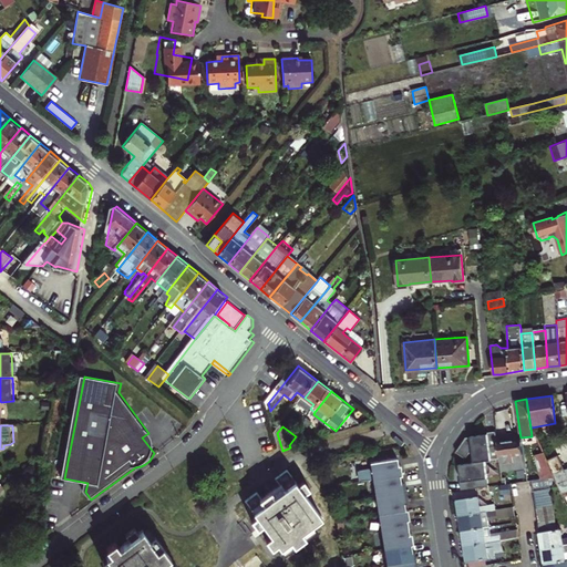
[(490,445),(497,444),(497,442),(496,432),(487,433),(488,434),(490,445)]
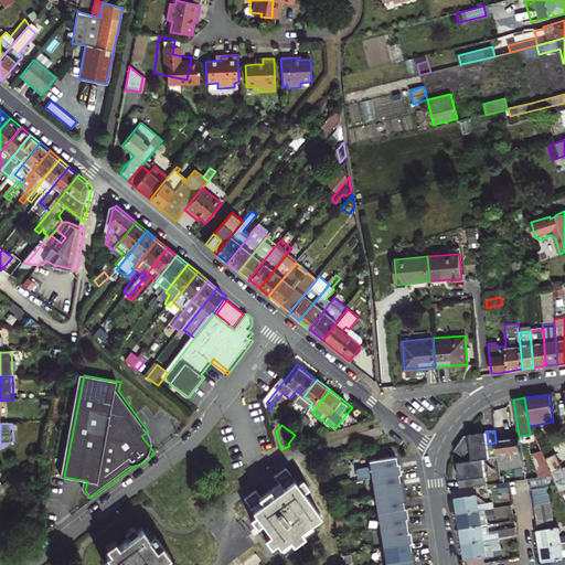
[(148,432),(141,436),(153,451),(153,449),(153,444),(152,438),(148,432)]
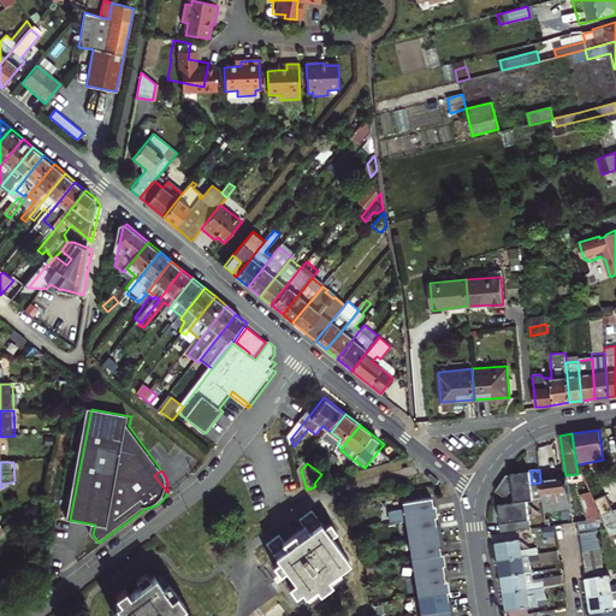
[(525,502),(543,499),(540,483),(532,484),(531,472),(507,475),(496,491),(505,497),(510,491),(514,491),(515,503),(525,502)]
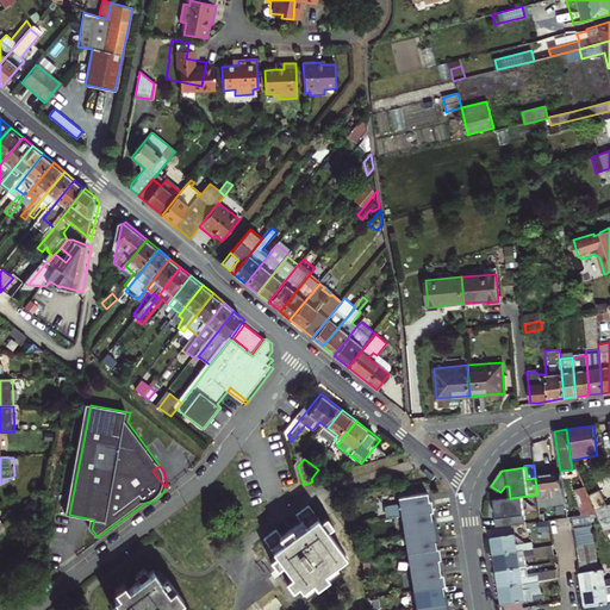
[(560,473),(535,475),(535,478),(537,495),(539,504),(565,502),(560,473)]
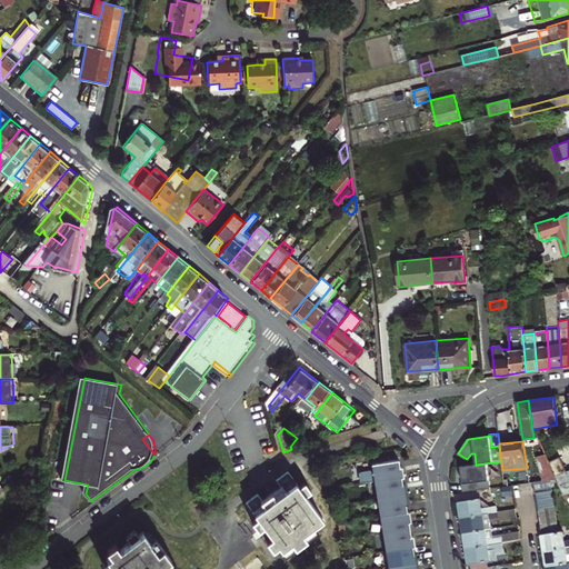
[(557,480),(555,475),(545,453),(537,456),(540,471),(543,481),(549,480),(557,480)]
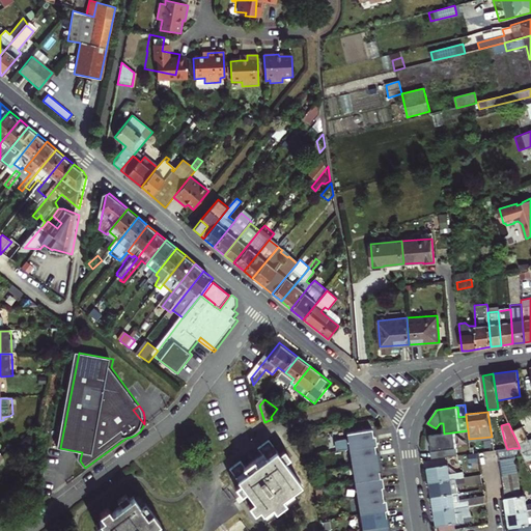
[(343,453),(354,452),(379,448),(381,448),(379,438),(376,438),(375,431),(351,436),(352,442),(341,443),(343,453)]
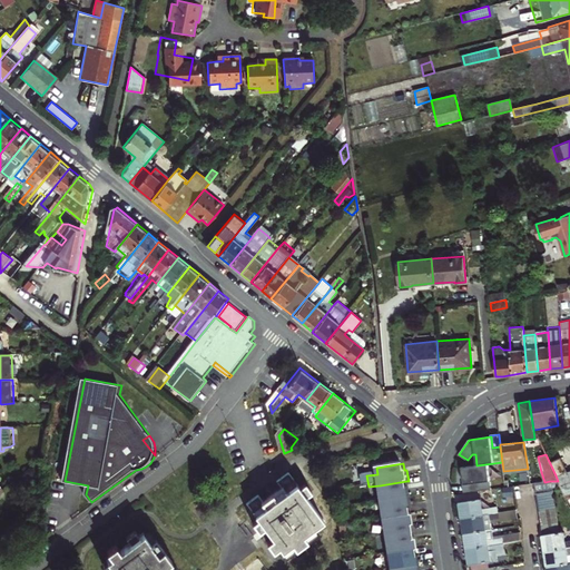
[(474,483),(475,491),(488,490),(485,464),(477,465),(461,468),(463,484),(474,483)]
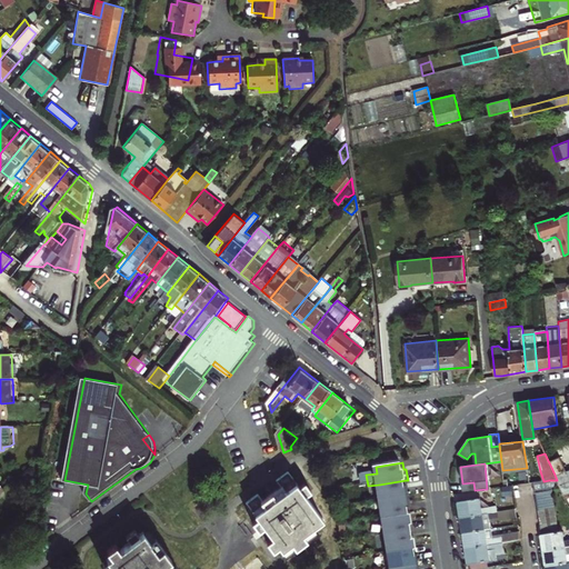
[(561,490),(563,496),(568,492),(568,469),(555,475),(557,480),(561,490)]
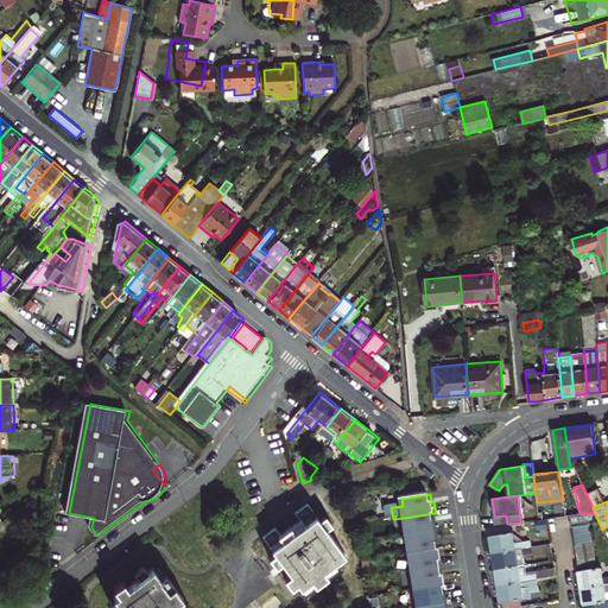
[(302,584),(305,589),(316,581),(320,586),(331,577),(328,572),(348,556),(329,530),(336,525),(330,518),(323,521),(312,507),(302,515),(306,521),(285,536),(280,531),(268,539),(279,555),(274,559),(280,568),(286,563),(295,575),(289,580),(296,588),(302,584)]
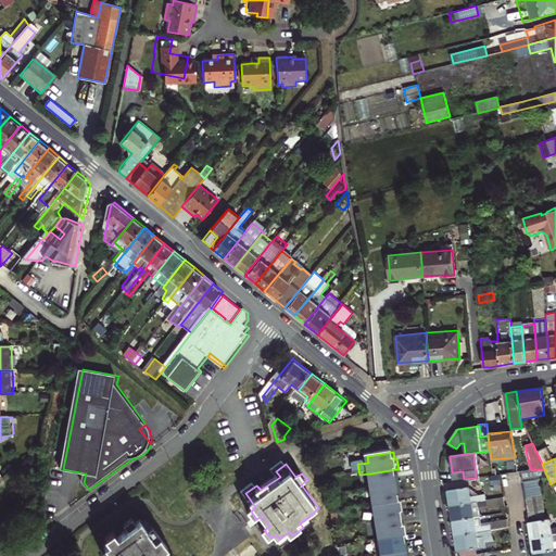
[(396,469),(370,474),(373,490),(401,485),(400,475),(397,476),(396,469)]
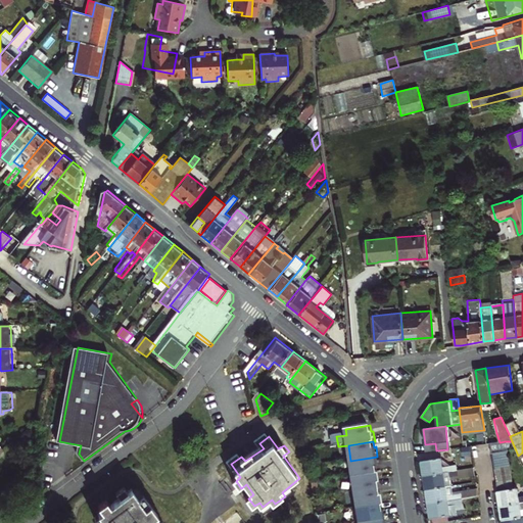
[(490,443),(492,454),(507,450),(505,441),(500,442),(495,442),(490,443)]
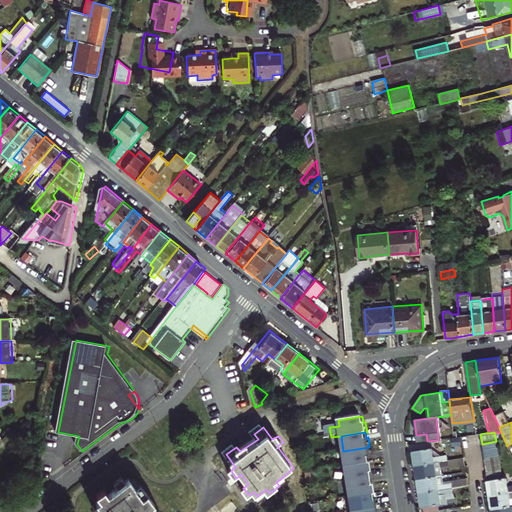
[(494,432),(496,441),(497,448),(501,448),(500,442),(505,441),(501,432),(494,432)]
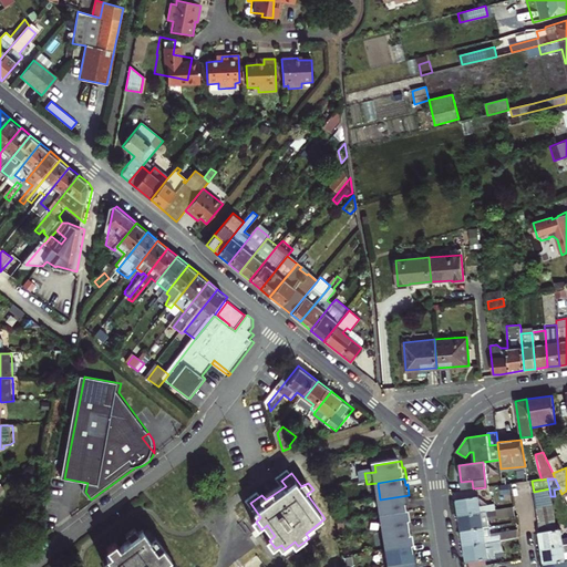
[(460,482),(461,491),(473,488),(472,481),(461,482),(460,482)]
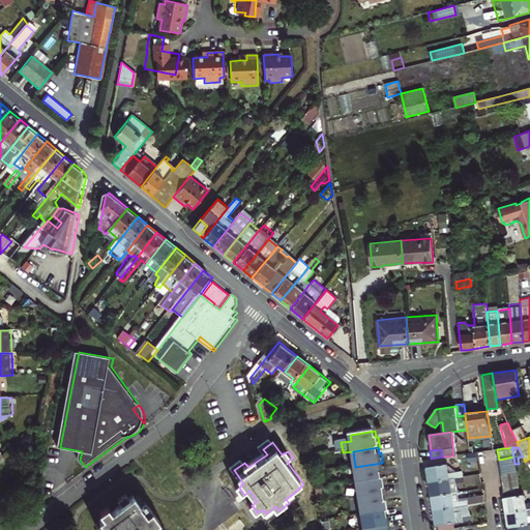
[(499,460),(500,467),(514,464),(513,457),(499,460)]
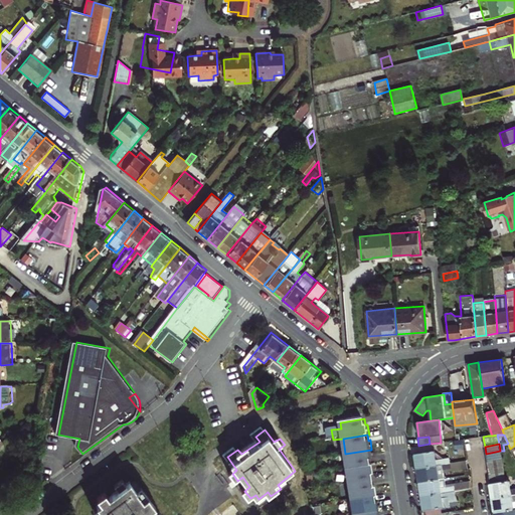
[(371,450),(345,454),(348,470),(372,466),(371,459),(373,459),(371,450)]
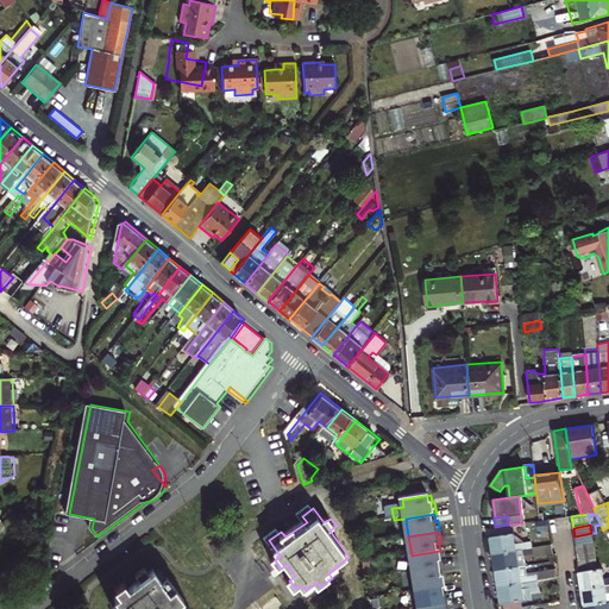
[(491,537),(495,553),(522,548),(532,547),(531,541),(515,544),(514,533),(491,537)]
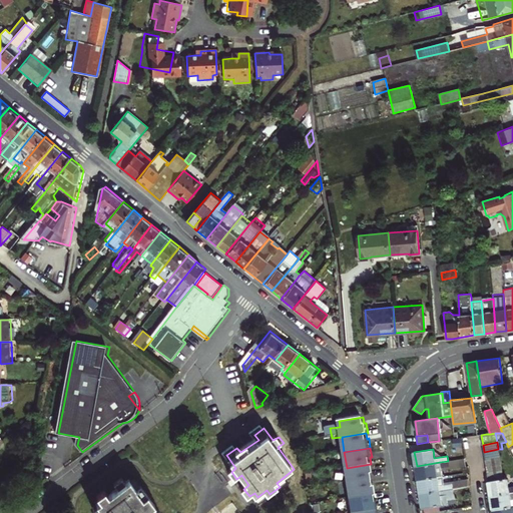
[(485,459),(499,457),(498,449),(484,452),(485,459)]
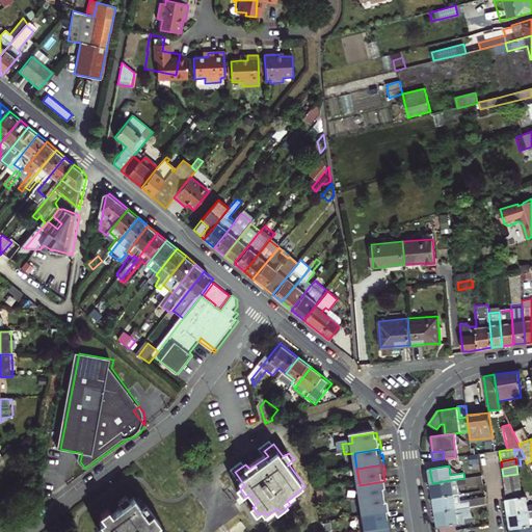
[(519,482),(517,474),(503,476),(504,484),(519,482)]
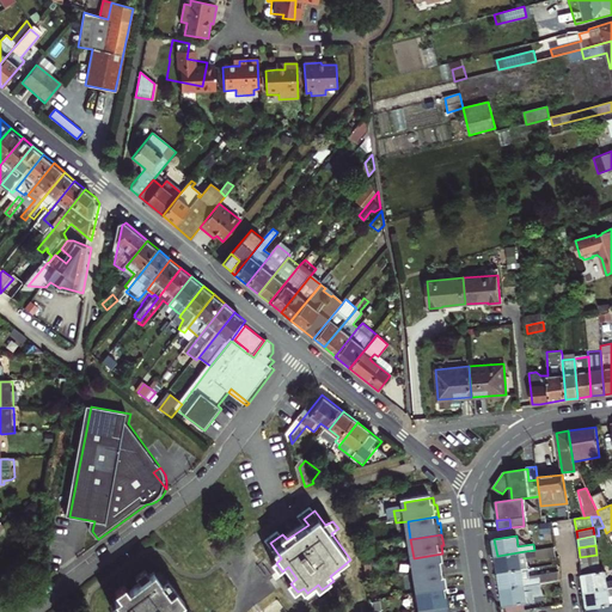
[(534,550),(536,560),(556,557),(554,546),(534,550)]
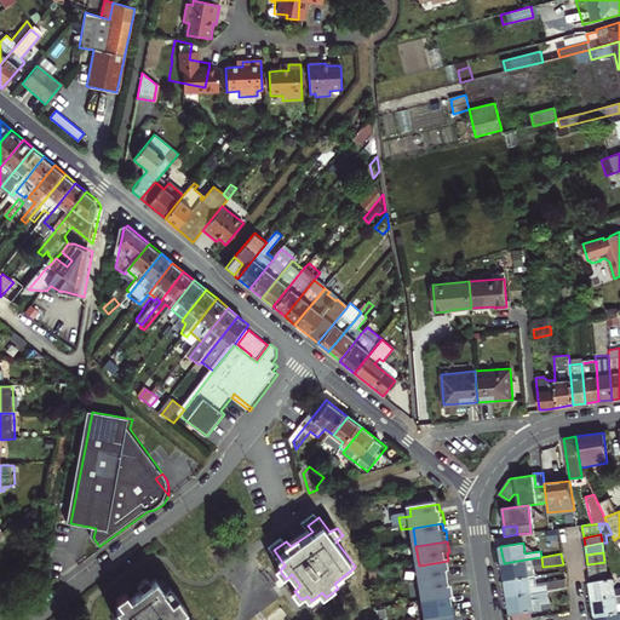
[(543,567),(541,557),(532,558),(533,569),(543,567)]
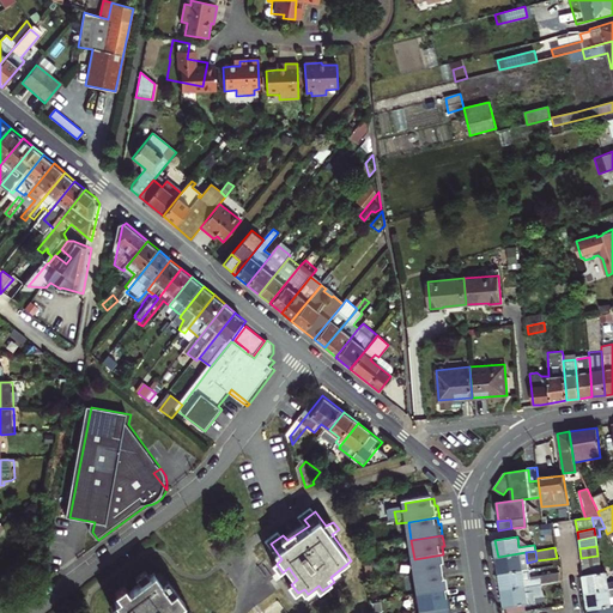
[(526,552),(498,557),(501,574),(528,570),(527,563),(526,552)]
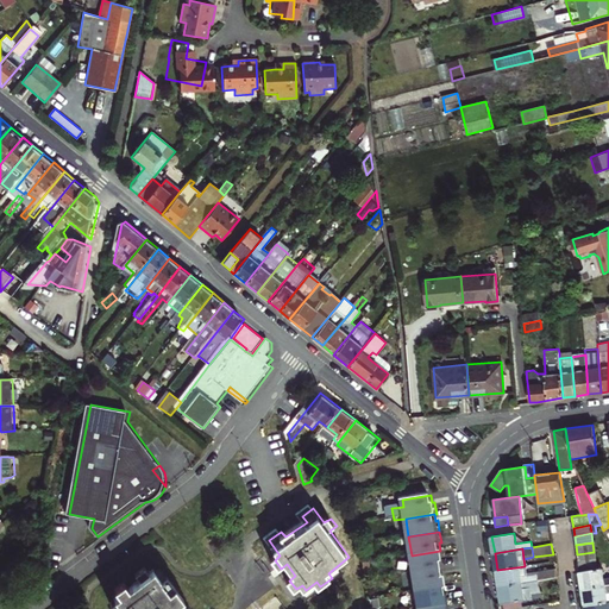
[(412,556),(414,573),(443,569),(441,562),(444,560),(443,550),(440,551),(412,556)]
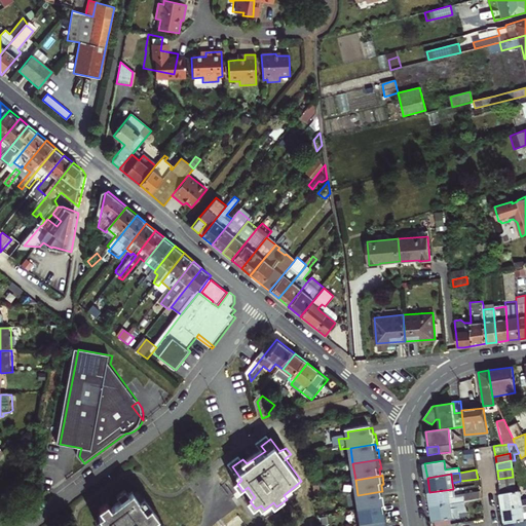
[(513,477),(498,479),(499,486),(515,484),(513,477)]
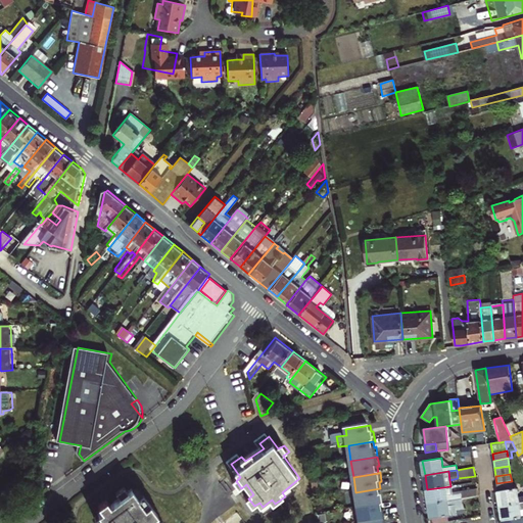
[(512,481),(496,483),(501,505),(522,501),(522,495),(519,496),(517,488),(513,488),(512,481)]
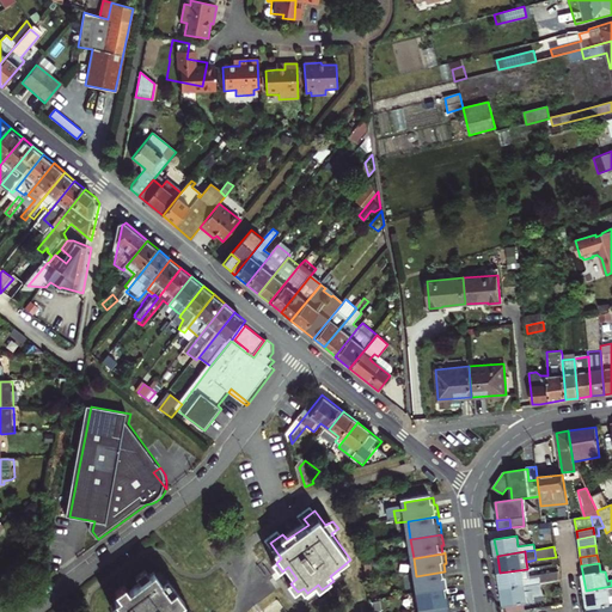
[(528,576),(527,569),(500,573),(502,591),(531,586),(528,576)]
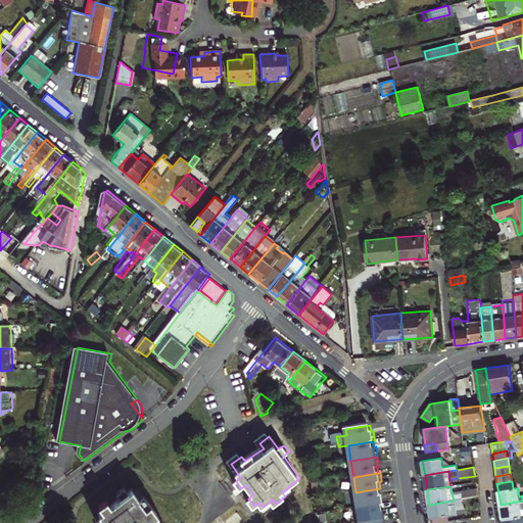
[(355,492),(359,509),(383,505),(385,504),(383,494),(382,494),(380,488),(355,492)]
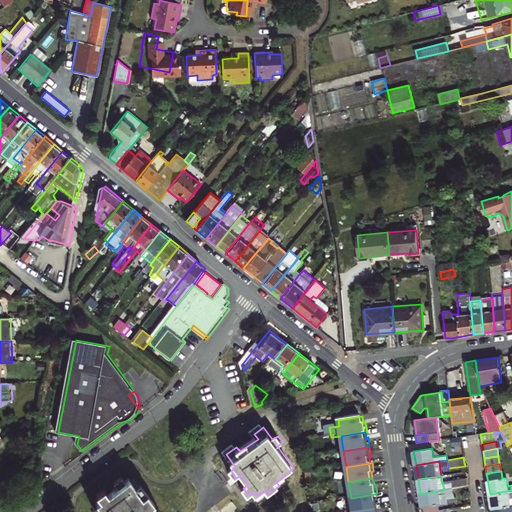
[(442,482),(444,490),(463,487),(468,487),(466,478),(442,482)]
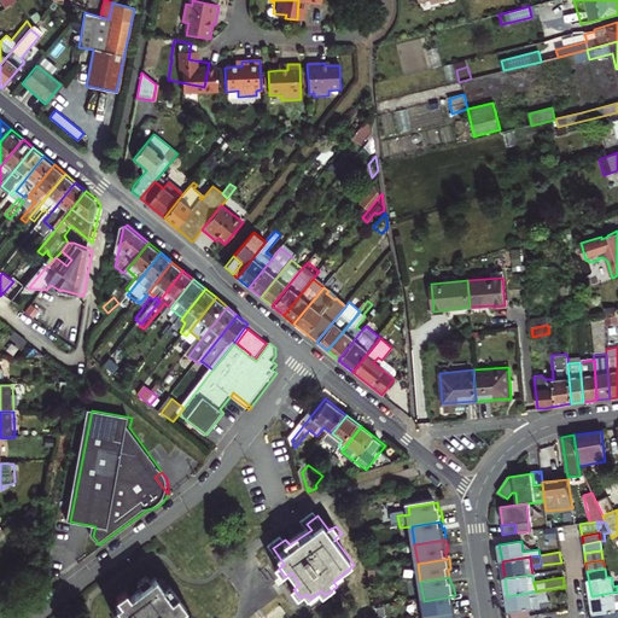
[(124,606),(120,610),(126,617),(187,617),(185,613),(190,610),(173,587),(167,590),(159,579),(153,584),(150,578),(141,584),(145,589),(133,599),(129,593),(121,600),(124,606)]
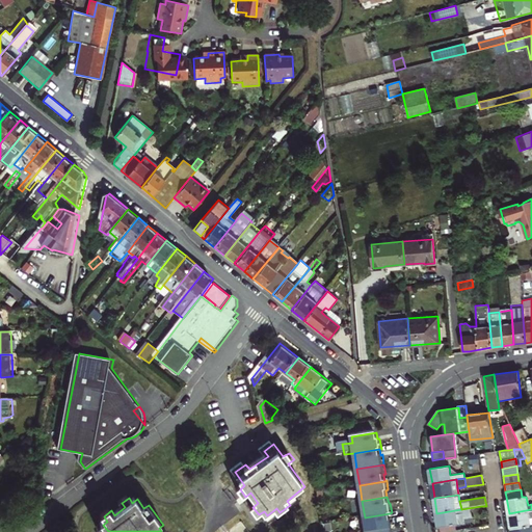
[(461,509),(436,513),(439,527),(463,523),(463,520),(470,520),(470,516),(482,514),(481,506),(461,509)]
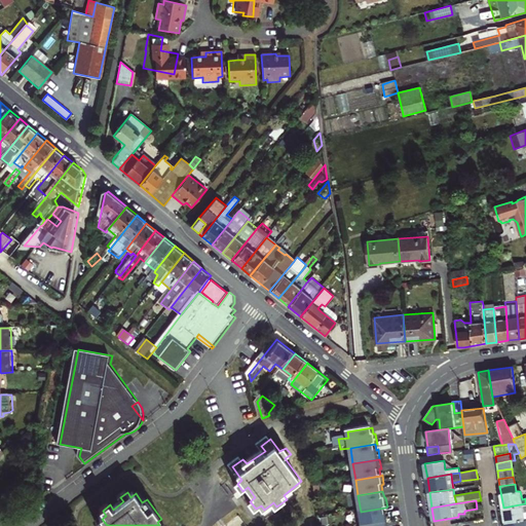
[(525,503),(503,508),(505,523),(525,520),(523,511),(525,510),(525,503)]
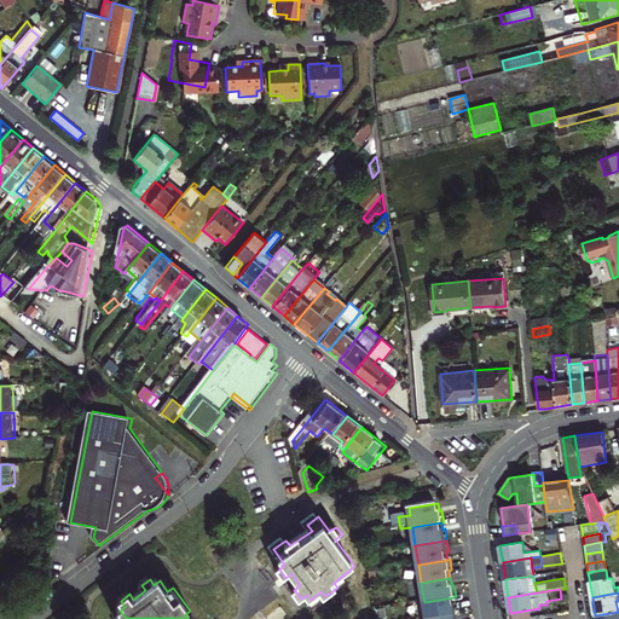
[(424,602),(427,618),(434,618),(458,615),(457,605),(455,605),(453,597),(424,602)]
